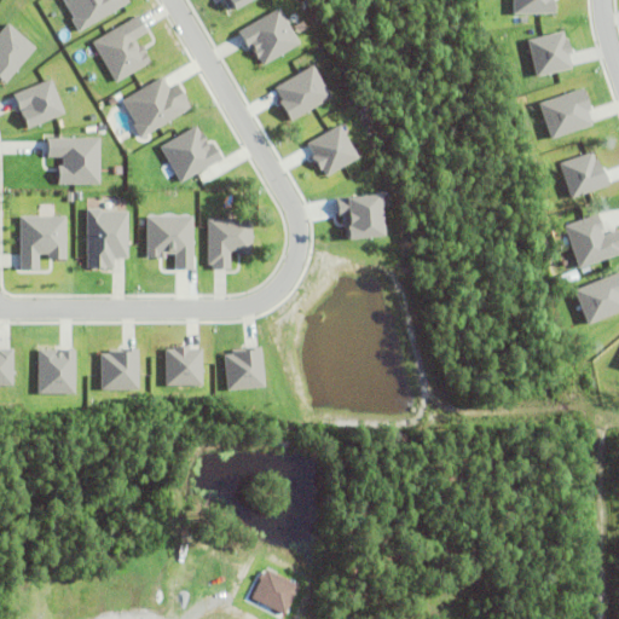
[(129,0),(64,0),(79,30),(133,5),(129,0)]
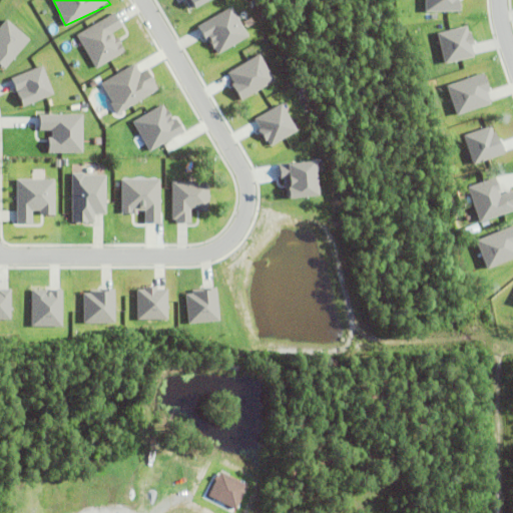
[(462,11),(462,0),(426,0),(427,11),(462,11)]
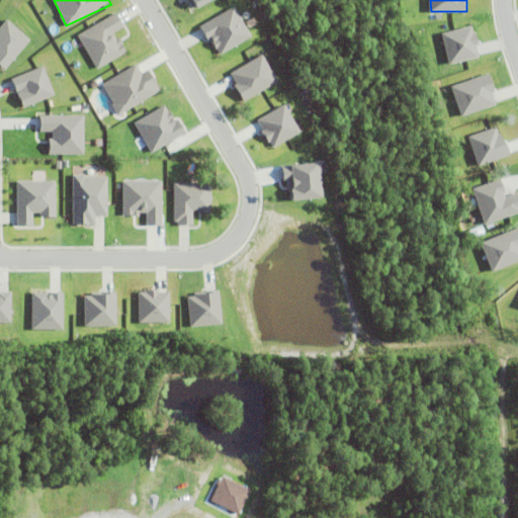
[(202,24),(220,56),(252,36),(235,6),(202,24)]
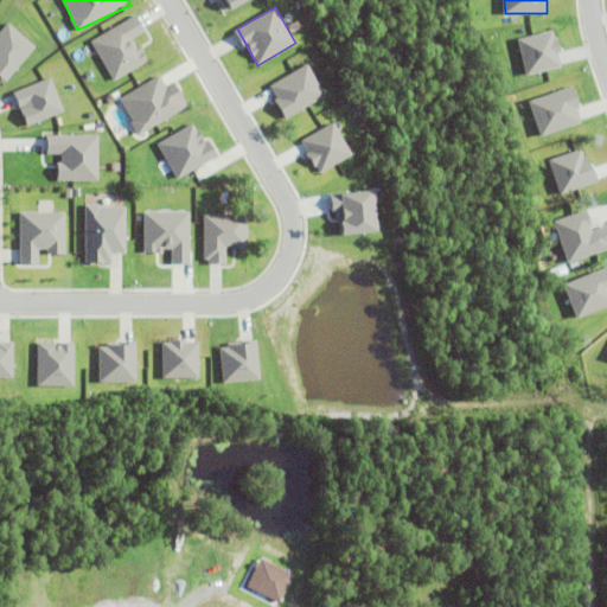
[(91,38),(112,80),(149,63),(138,37),(147,32),(139,16),(91,38)]
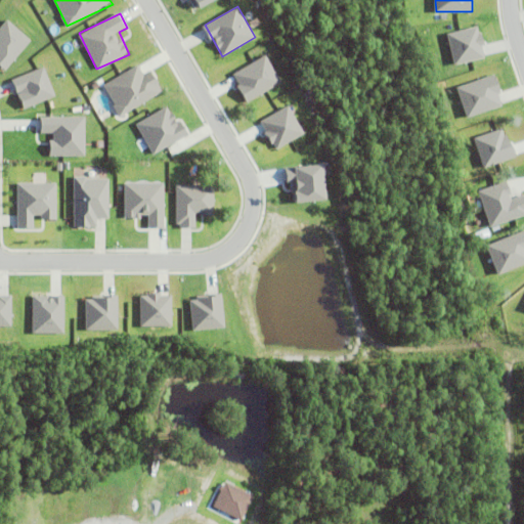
[(0,27),(0,63),(5,69),(32,40),(8,18),(0,27)]
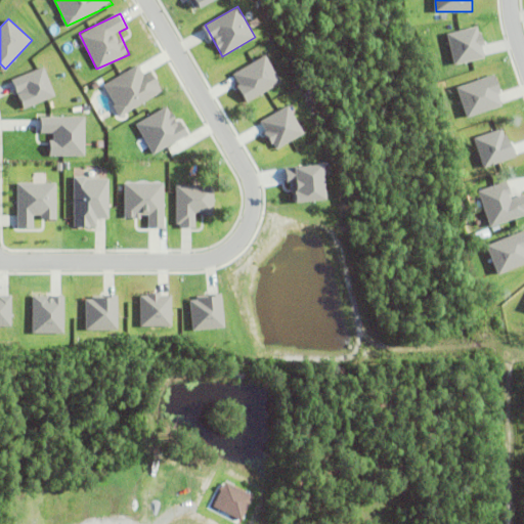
[(448,33),(455,64),(487,56),(479,26),(448,33)]
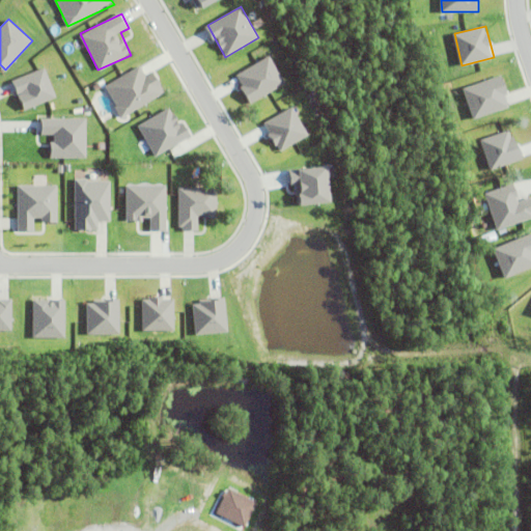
[(252,103),(285,83),(269,55),(235,76),(252,103)]
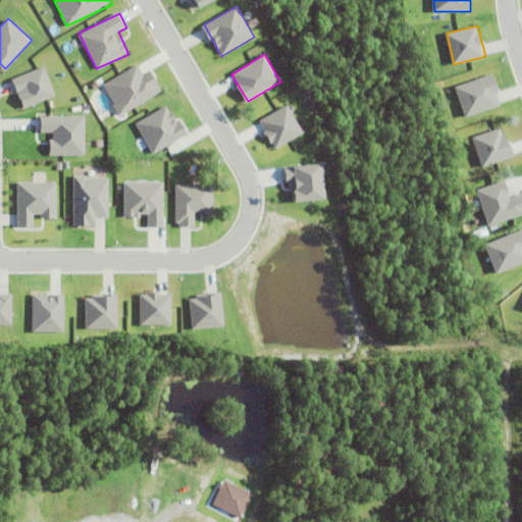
[(104,84),(119,115),(164,92),(153,70),(144,75),(139,65),(104,84)]
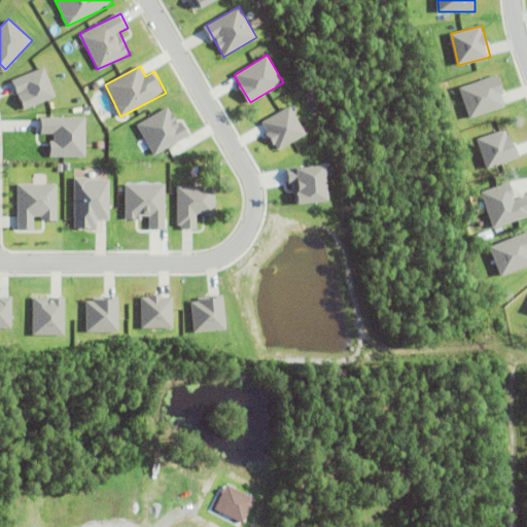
[(13,77),(23,108),(56,98),(45,68),(13,77)]
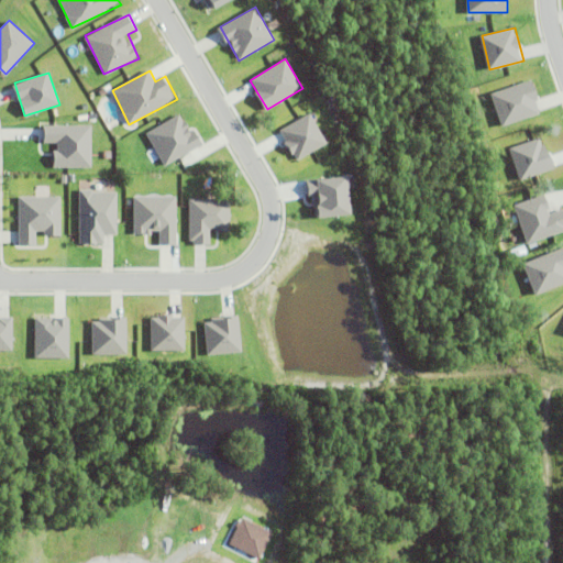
[(492,92),(503,125),(540,113),(536,100),(540,99),(533,79),(492,92)]
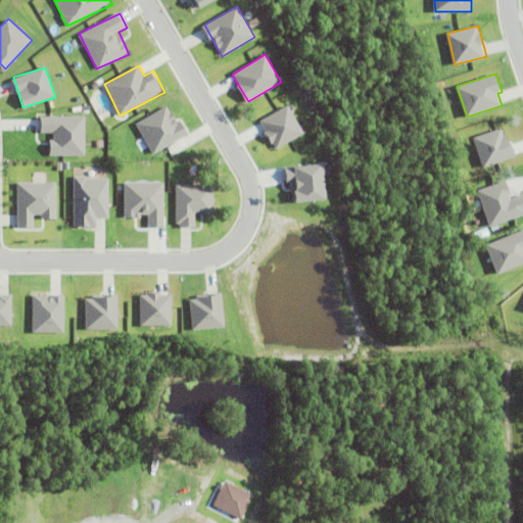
[(304,133),(288,105),(259,121),(276,149),(304,133)]
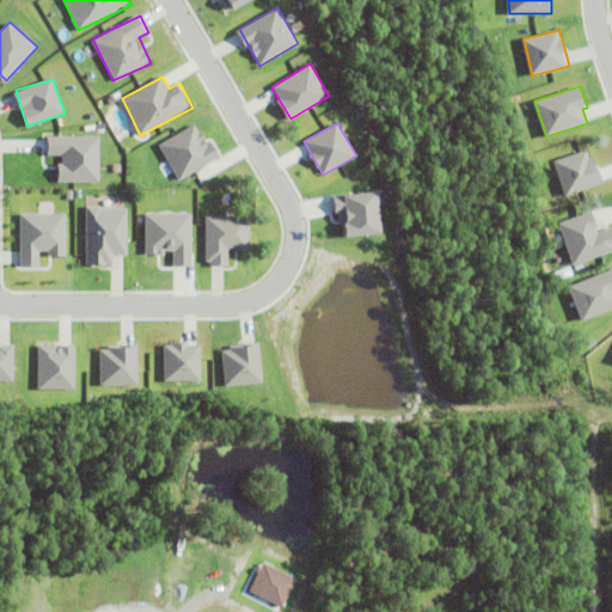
[(160,142),(177,181),(222,159),(213,140),(207,142),(199,124),(160,142)]
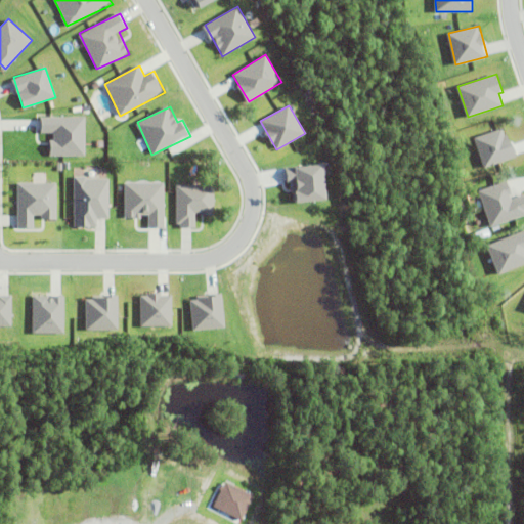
[(40,132),(50,133),(50,156),(85,156),(86,117),(41,116),(40,132)]
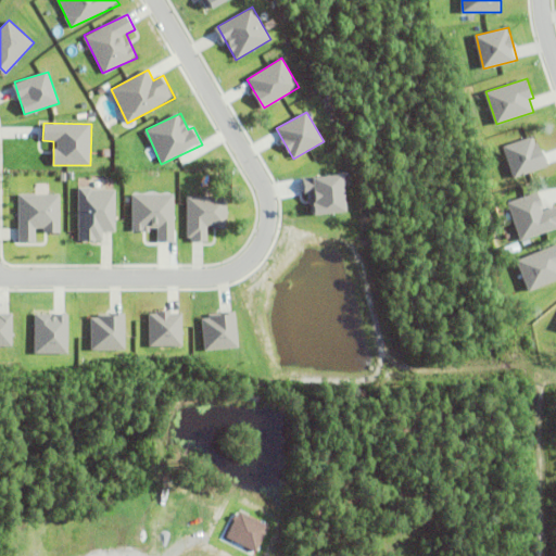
[(547,166),(535,135),(503,147),(514,178),(547,166)]
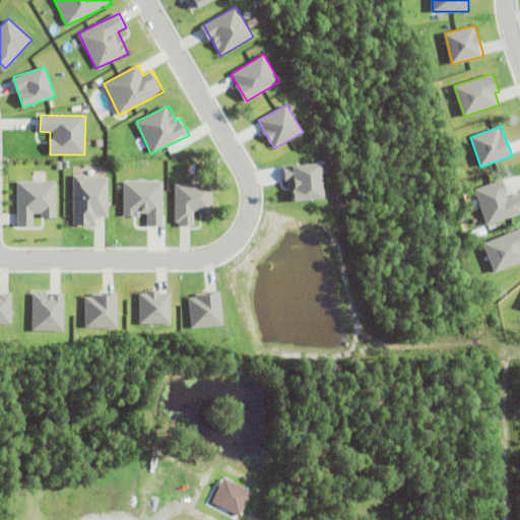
[(326,198),(323,172),(328,172),(327,163),(283,167),(284,182),(291,181),(294,201),(326,198)]
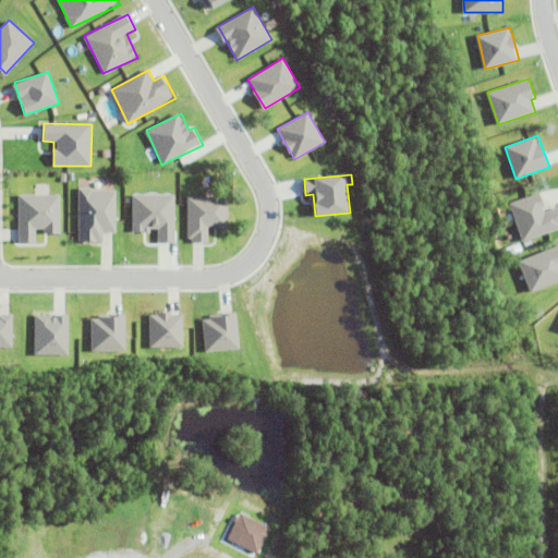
[(117,190),(79,189),(79,241),(104,242),(104,232),(116,232),(117,190)]
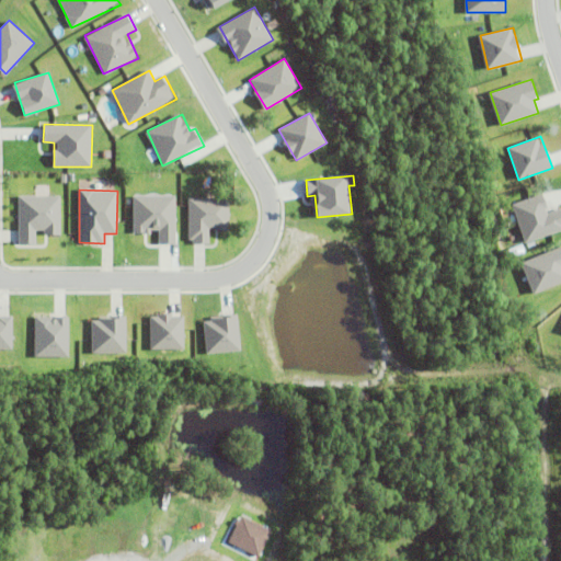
[(513,204),(525,242),(560,230),(560,207),(549,212),(544,194),(513,204)]
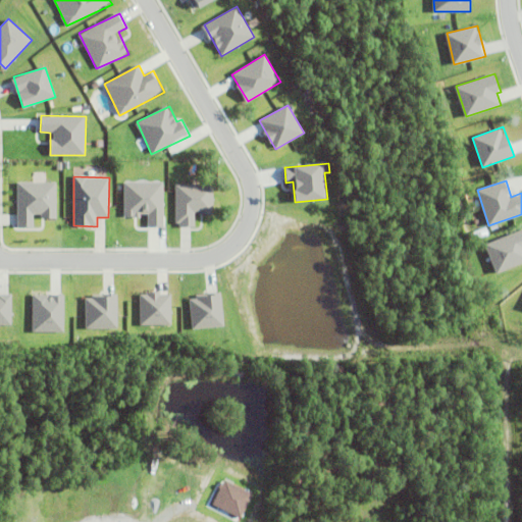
[(57,181),(18,181),(17,227),(34,227),(34,217),(56,217),(57,181)]
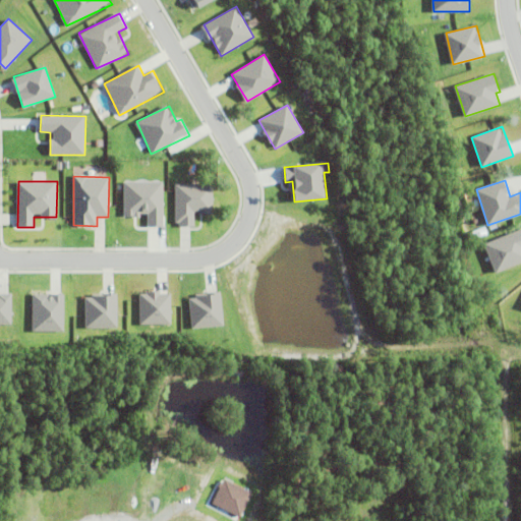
[(164,227),(164,181),(124,181),(123,216),(148,216),(148,226),(164,227)]
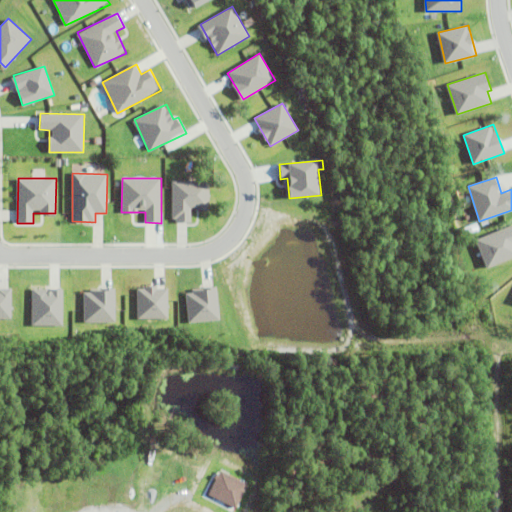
[(210,210),(210,181),(173,181),(172,222),(192,222),(192,210),(210,210)]
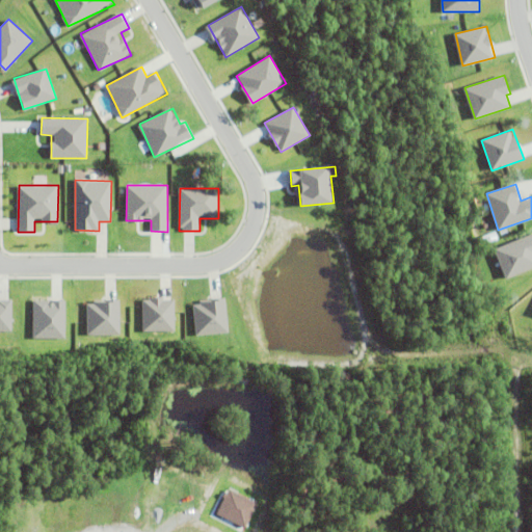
[(531,234),(495,248),(506,278),(531,268),(531,234)]
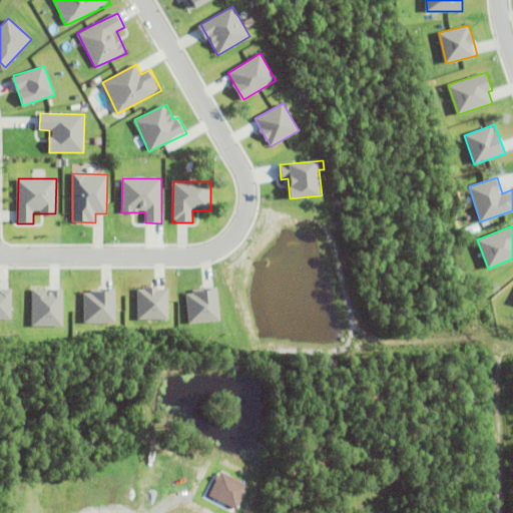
[(11,289),(0,288),(0,319),(11,320),(11,289)]
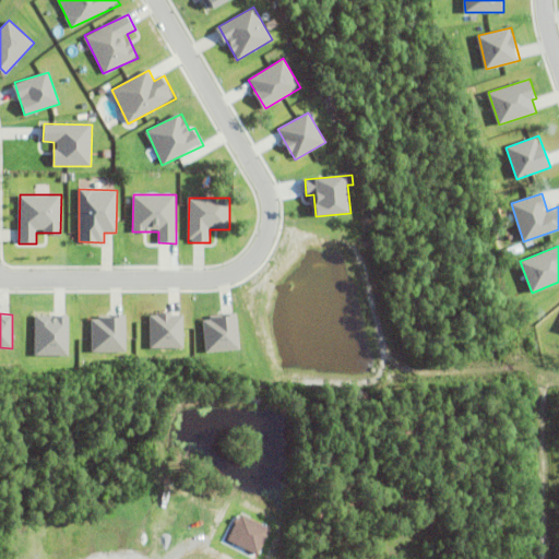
[(183,348),(183,313),(150,314),(150,348),(183,348)]
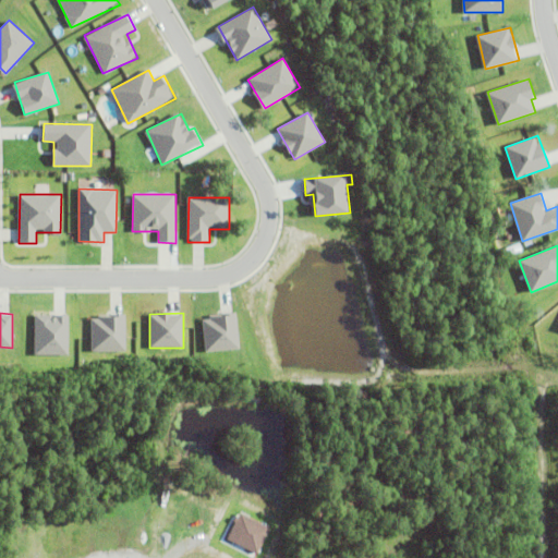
[(69,315),(35,315),(35,355),(69,355),(69,315)]
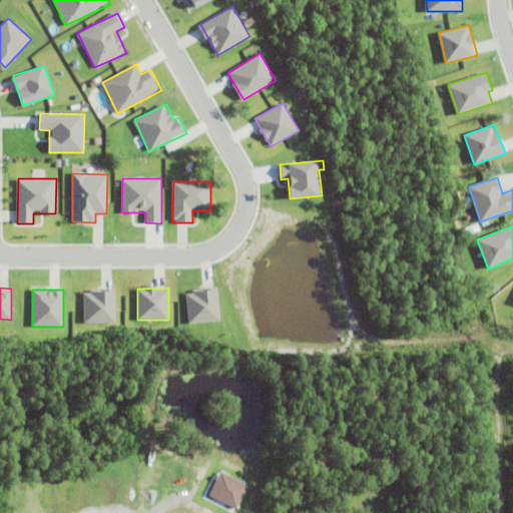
[(219,322),(218,290),(187,291),(188,323),(219,322)]
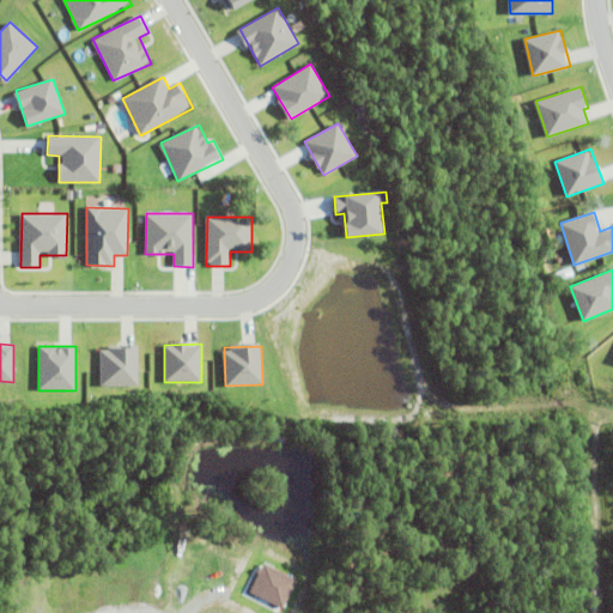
[(139,386),(138,347),(99,347),(101,386),(139,386)]
